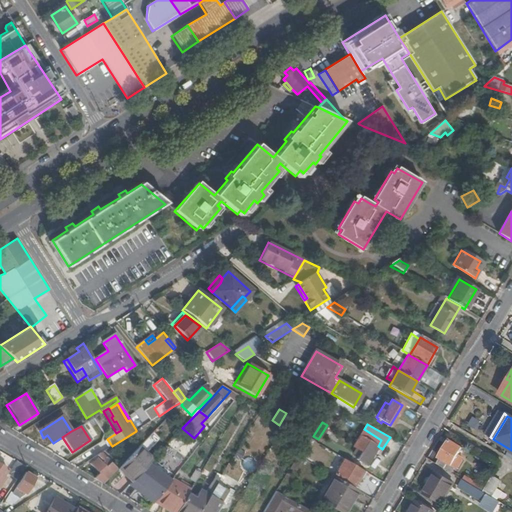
[(353,446),(361,451),(358,456),(357,459),(366,464),(378,446),(381,440),(364,429),(353,446)]
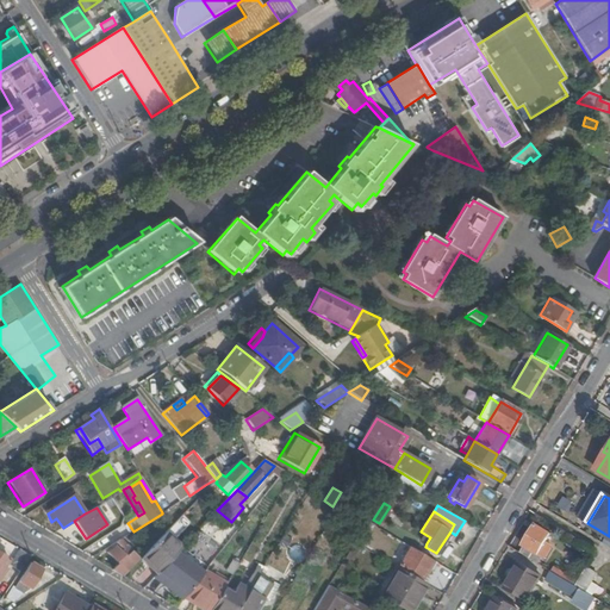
[(186,528),(179,520),(143,555),(159,572),(181,548),(182,547),(175,540),(186,528)]
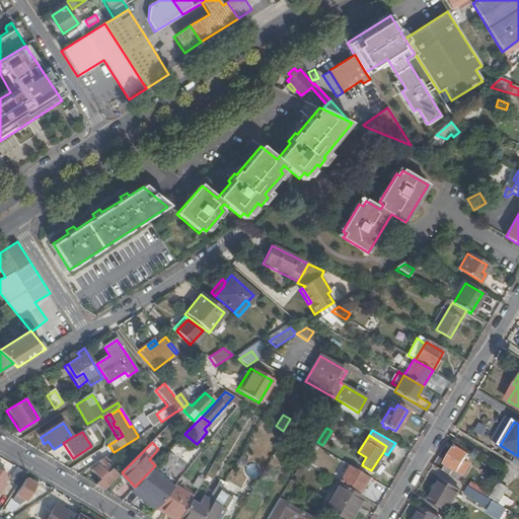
[(108,445),(97,452),(102,459),(103,459),(114,452),(108,445)]
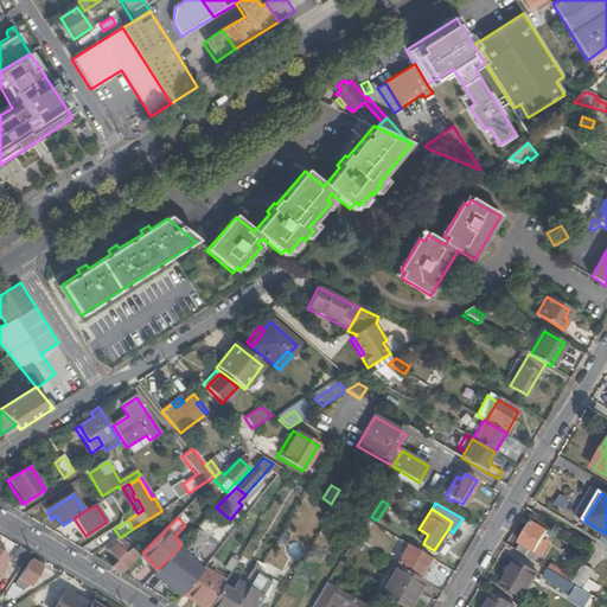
[(521,542),(521,544),(517,550),(536,561),(540,555),(535,553),(548,531),(532,522),(521,542)]
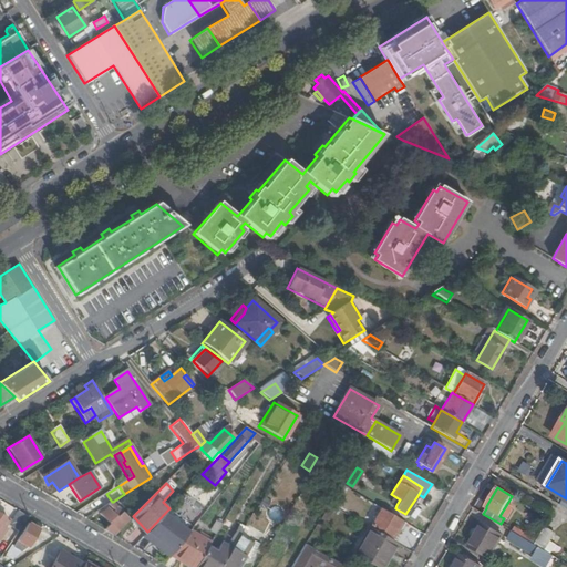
[(391,494),(388,500),(397,505),(400,500),(391,494)]
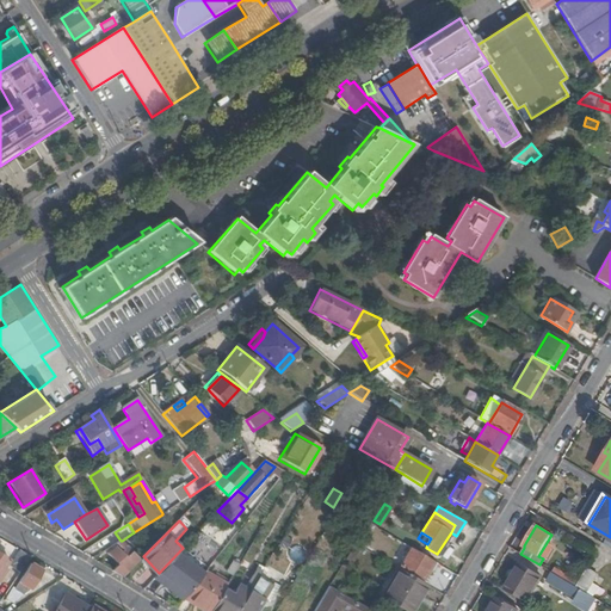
[(366,541),(358,537),(355,543),(360,547),(362,548),(366,541)]
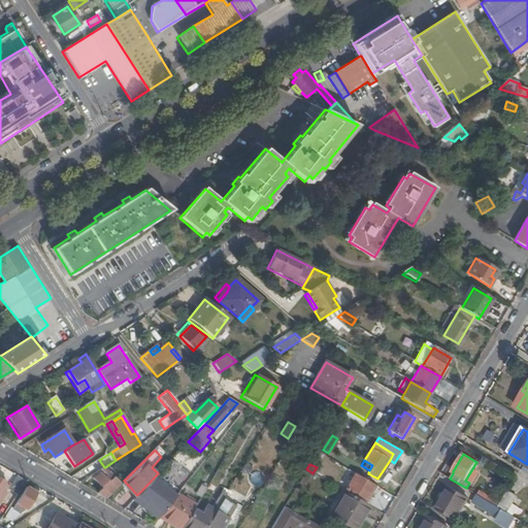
[(94,479),(105,489),(99,495),(106,499),(121,484),(105,467),(104,467),(99,471),(100,472),(95,477),(94,479)]
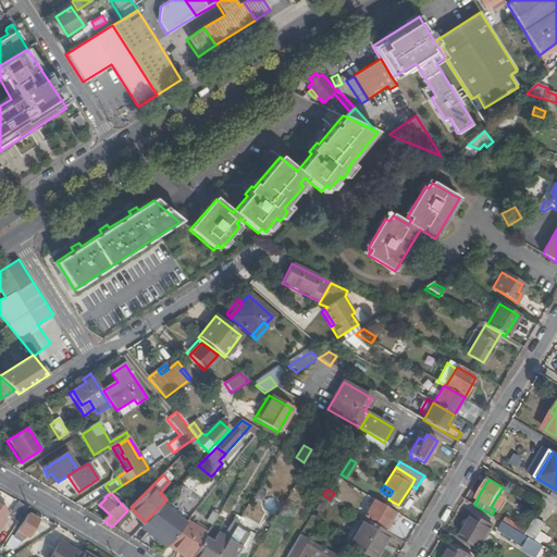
[(329,498),(323,495),(314,510),(320,514),(329,498)]
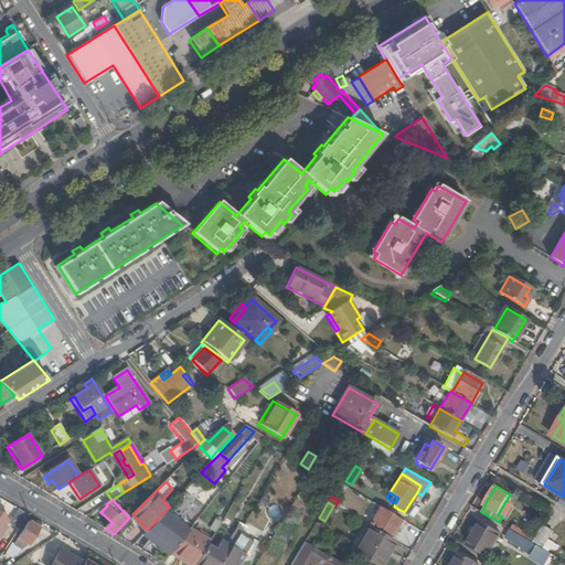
[(369,523),(391,536),(401,520),(379,507),(369,523)]
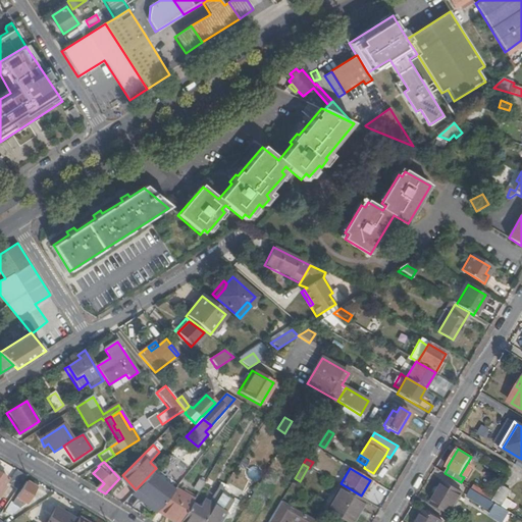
[(136,489),(134,491),(157,512),(174,490),(176,487),(155,469),(136,489)]
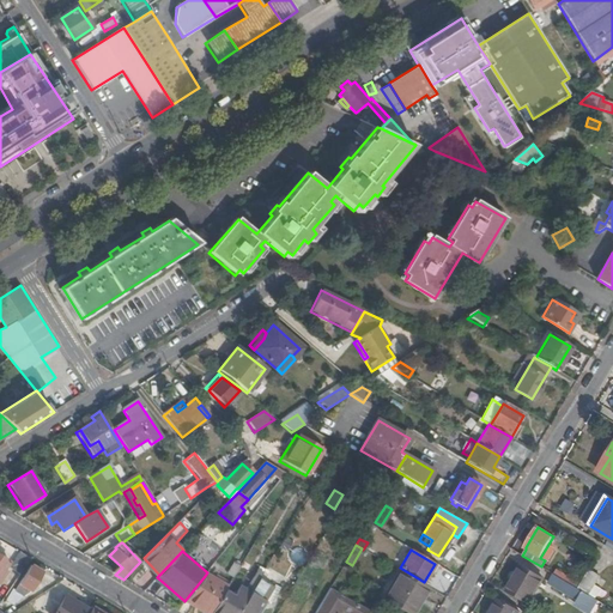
[(19,552),(10,566),(20,574),(31,559),(19,552)]
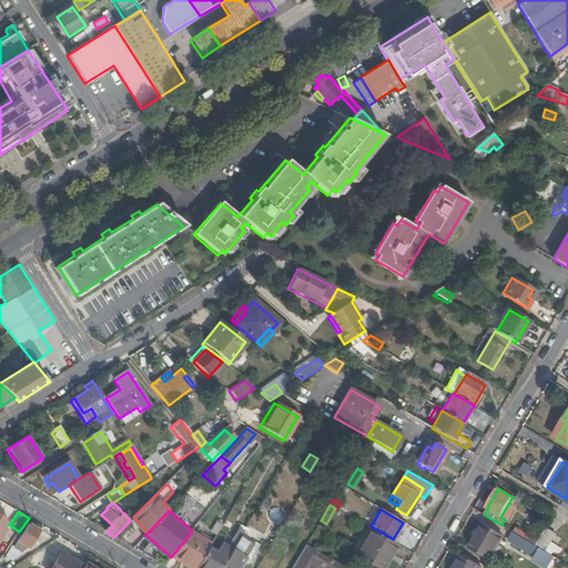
[(133,517),(130,520),(145,535),(148,533),(133,517)]
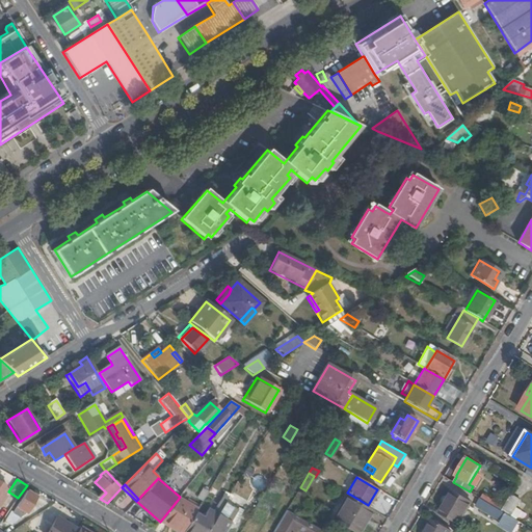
[(203,488),(197,498),(202,501),(208,491),(203,488)]
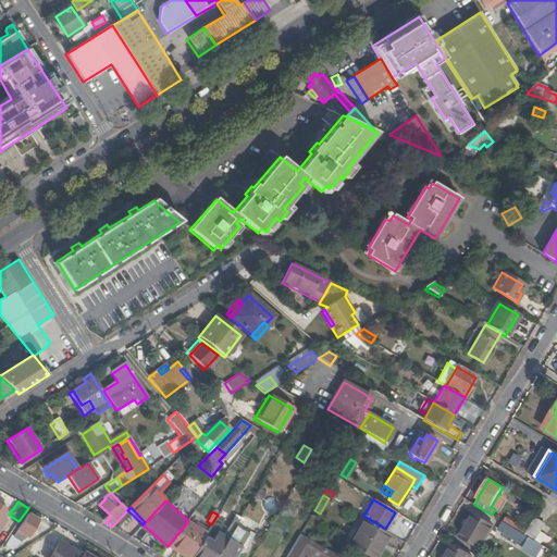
[(39,521),(28,515),(16,532),(27,539),(39,521)]
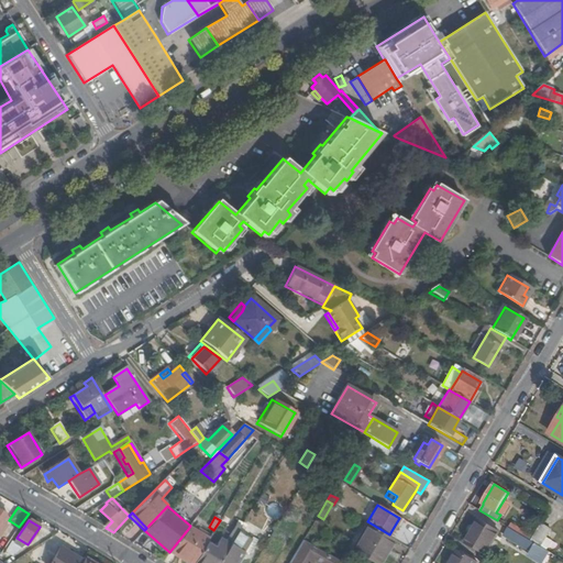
[(466,542),(486,554),(499,532),(479,520),(466,542)]
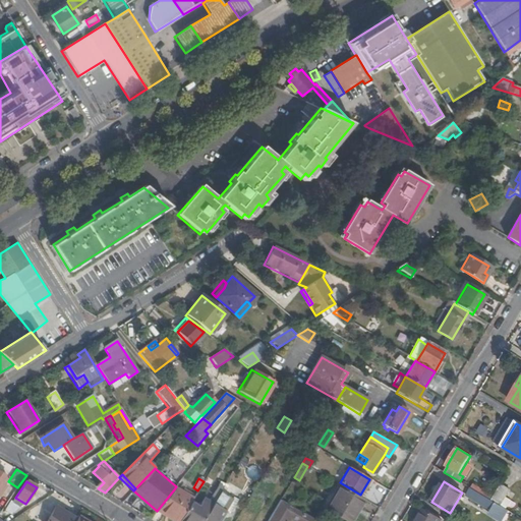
[(477,482),(472,489),(491,501),(496,494),(477,482)]
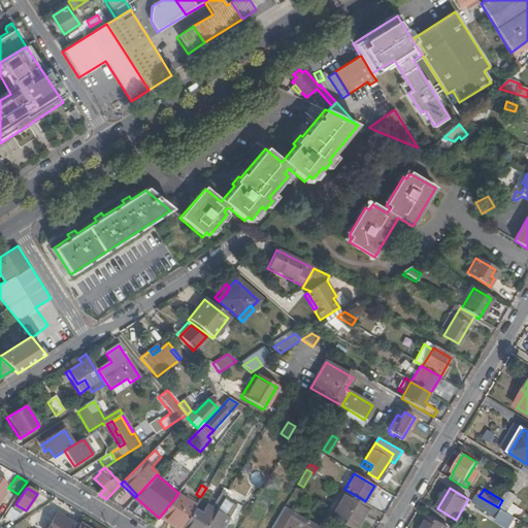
[(518,494),(508,489),(502,500),(498,507),(500,508),(502,509),(507,513),(518,494)]
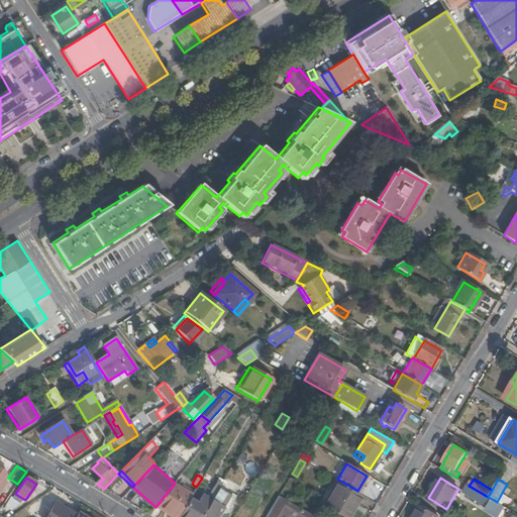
[(333,513),(339,516),(347,516),(362,496),(336,481),(321,506),(333,513)]
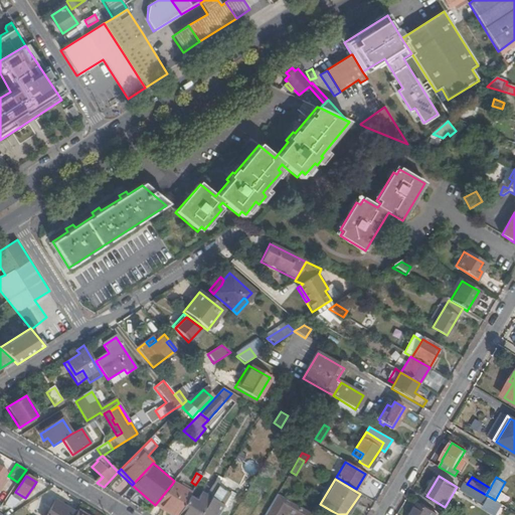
[(195,504),(187,499),(177,514),(200,514),(210,498),(217,487),(219,483),(215,480),(205,497),(201,495),(195,504)]
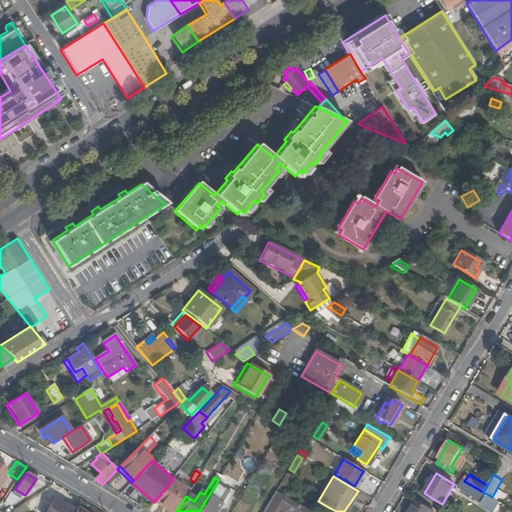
[(179,486),(171,481),(154,502),(153,504),(166,511),(176,511),(186,496),(190,488),(181,483),(179,486)]
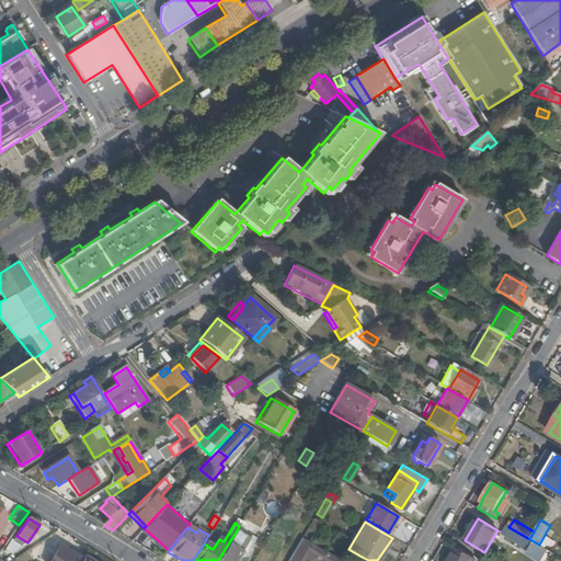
[(504,534),(527,548),(531,540),(529,539),(508,527),(504,534)]
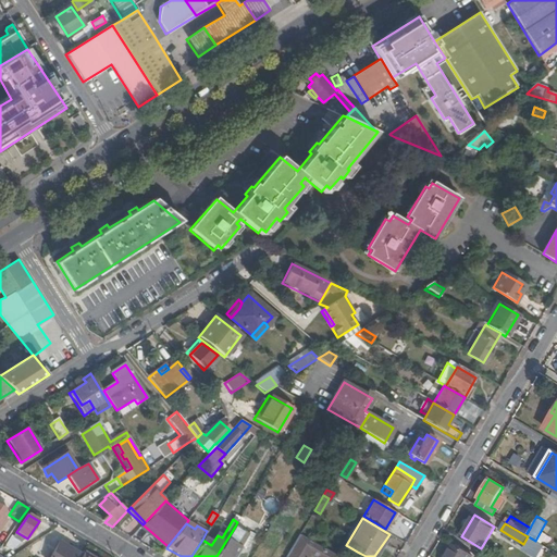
[(248,535),(235,527),(227,539),(230,541),(240,547),(248,535)]
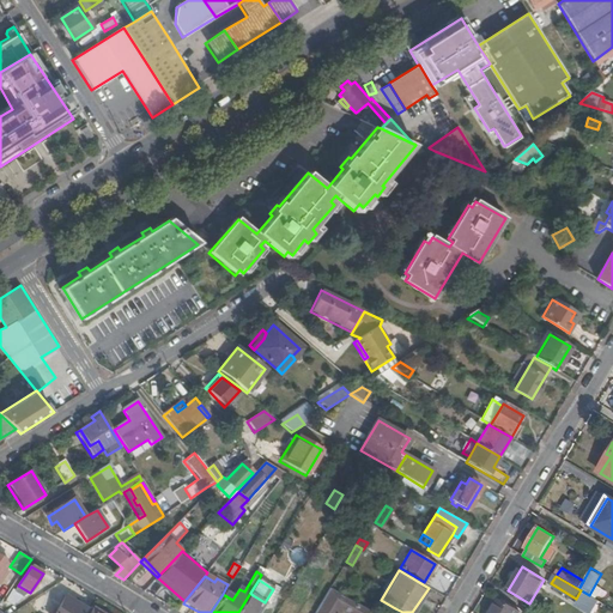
[(278,592),(273,589),(265,602),(269,606),(278,592)]
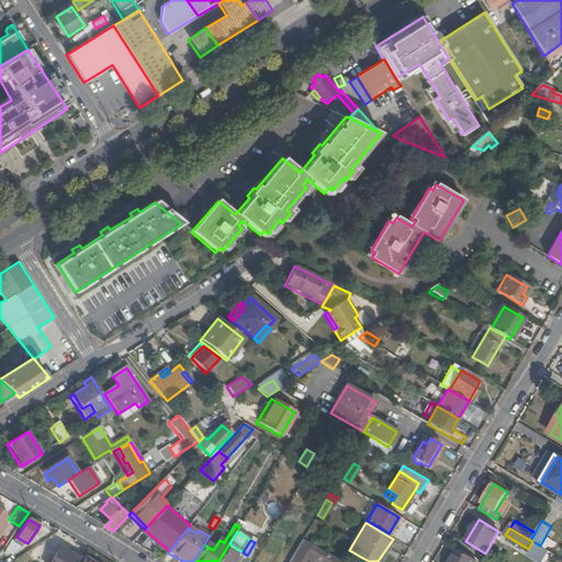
[(312,544),(303,540),(289,561),(301,561),(302,561),(300,560),(308,546),(311,547),(312,544)]
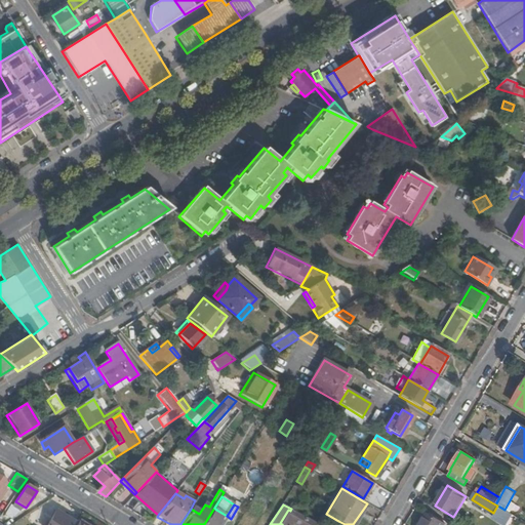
[(494,516),(510,524),(512,524),(517,518),(505,510),(499,507),(494,516)]
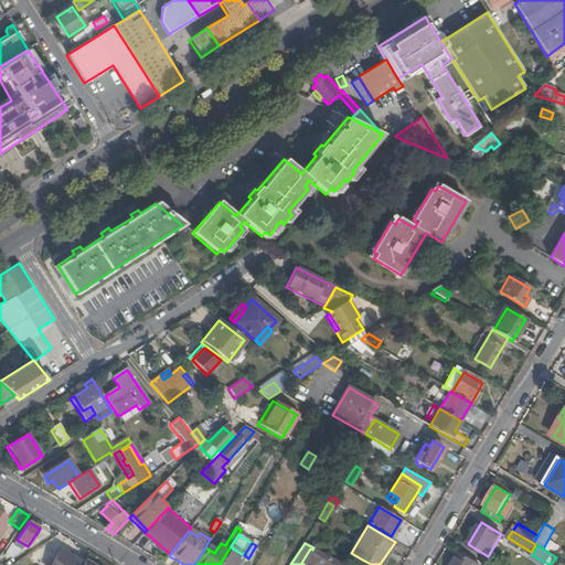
[(231,546),(220,564),(237,564),(244,555),(233,548),(231,546)]
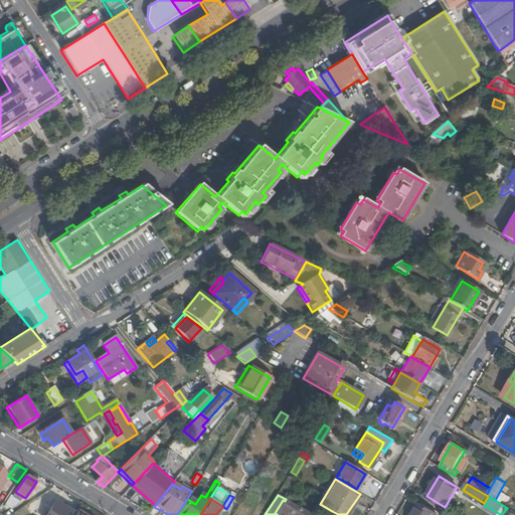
[(283,500),(275,513),(277,514),(278,514),(284,514),(286,512),(291,514),(307,514),(300,511),(300,510),(285,501),(283,500)]
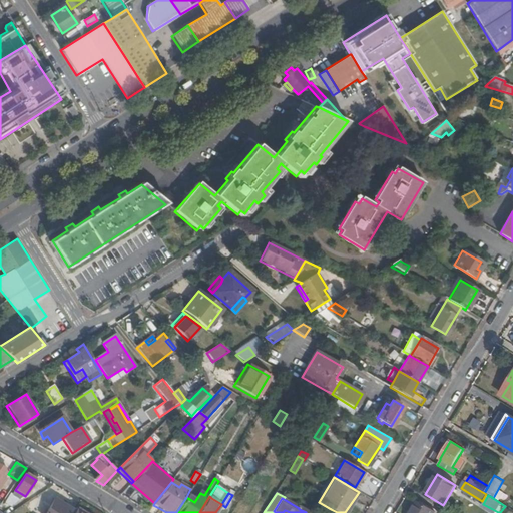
[(55,499),(46,512),(73,512),(75,510),(55,499)]
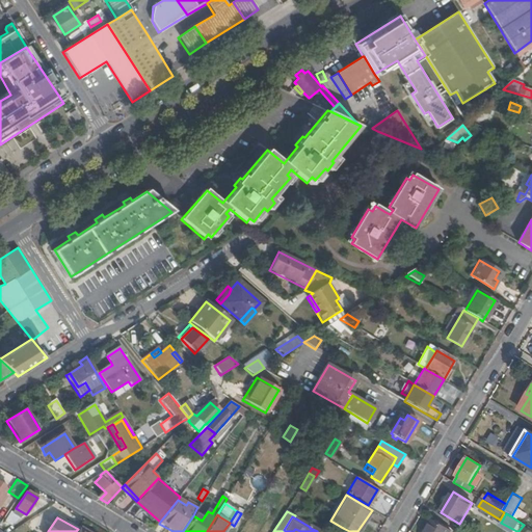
[(450,531),(451,531),(431,520),(424,531),(450,531)]
